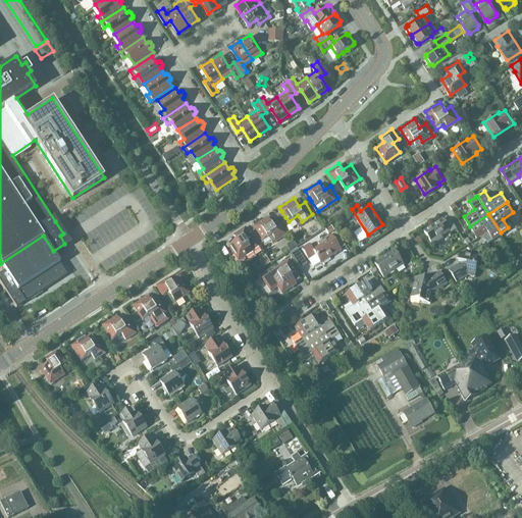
[(501,232),(488,214),(470,226),(477,236),(487,229),(492,238),(501,232)]
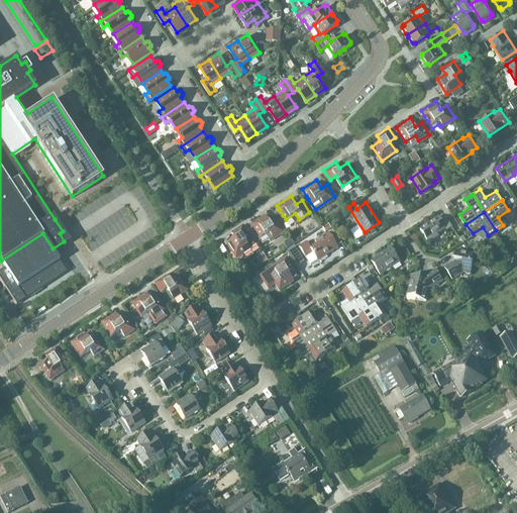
[(271,221),(266,213),(250,222),(252,224),(257,232),(261,236),(270,230),(274,235),(284,229),(277,217),(271,221)]
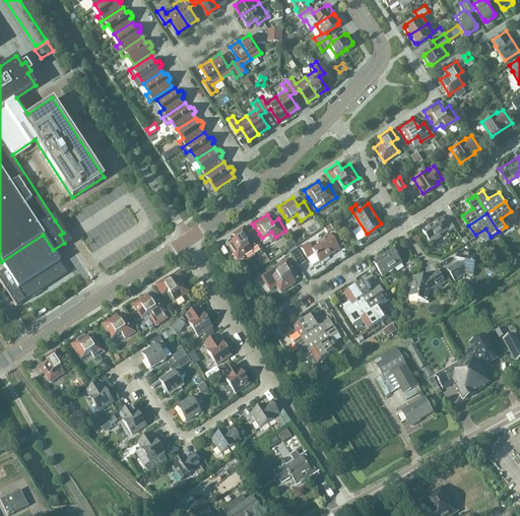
[(450,229),(455,224),(449,214),(444,218),(441,215),(423,228),(432,241),(441,234),(440,232),(448,227),(450,229)]
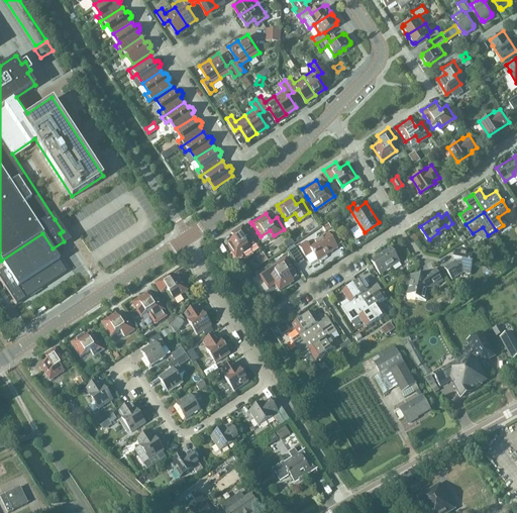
[(236,255),(256,242),(243,222),(231,230),(235,235),(227,241),(236,255)]
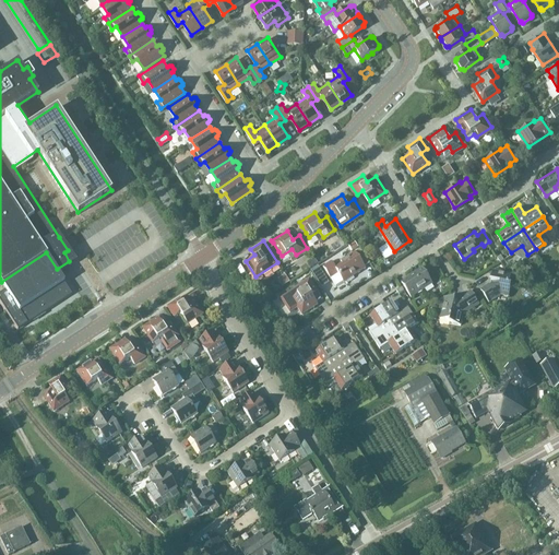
[(273,243),(270,245),(275,255),(278,251),(273,243)]
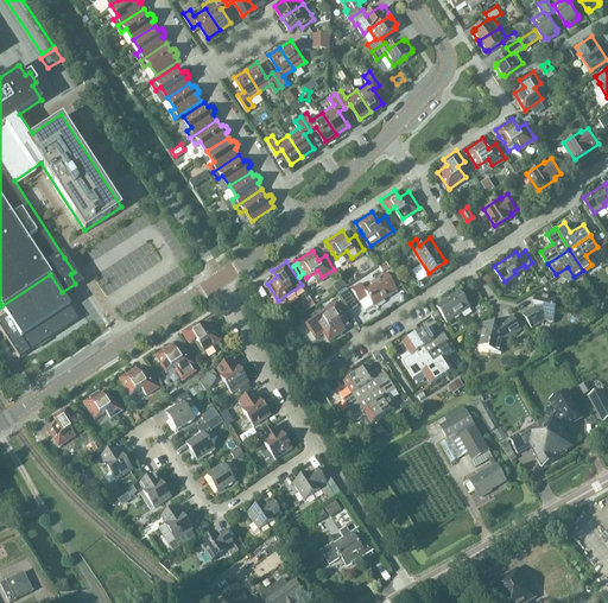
[(386,271),(363,285),(361,281),(352,286),(360,298),(367,293),(374,303),(398,287),(386,271)]
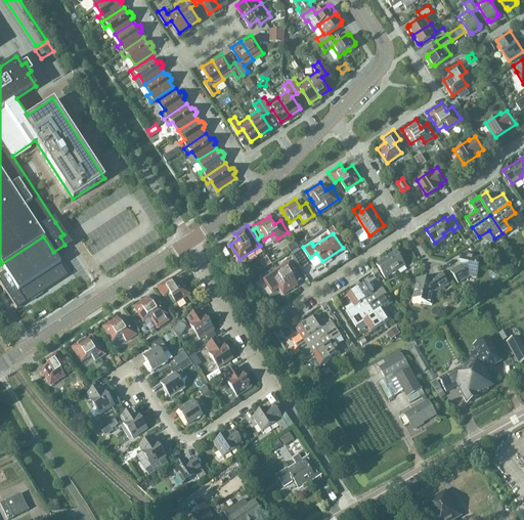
[(262,252),(266,259),(273,254),(269,247),(262,252)]
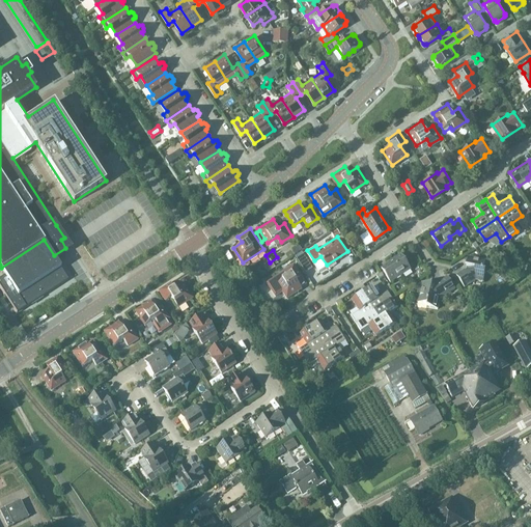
[(393,258),(382,266),(391,279),(411,266),(401,251),(392,256),(393,258)]
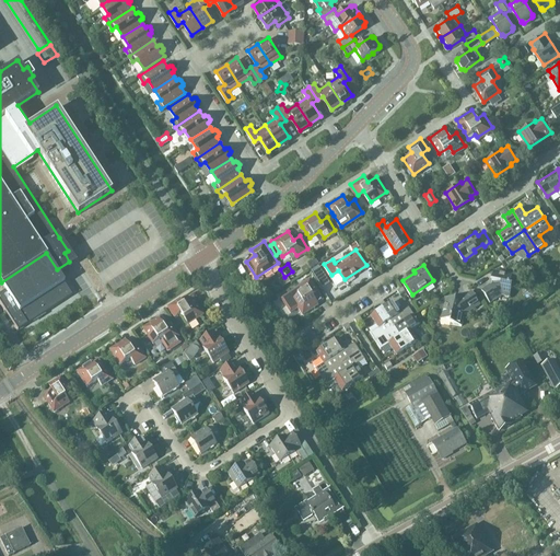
[(490,281),(481,288),(490,300),(502,292),(510,293),(512,282),(510,282),(512,271),(493,268),(491,282),(490,281)]
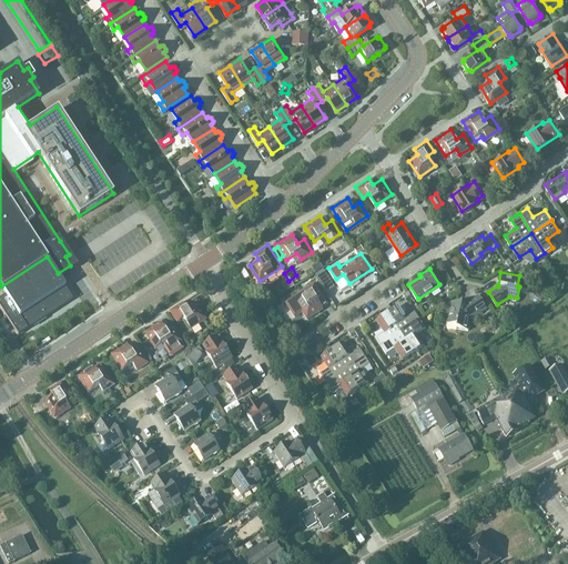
[(285,300),(295,313),(303,309),(307,316),(323,305),(322,304),(328,300),(315,280),(304,288),(285,300)]
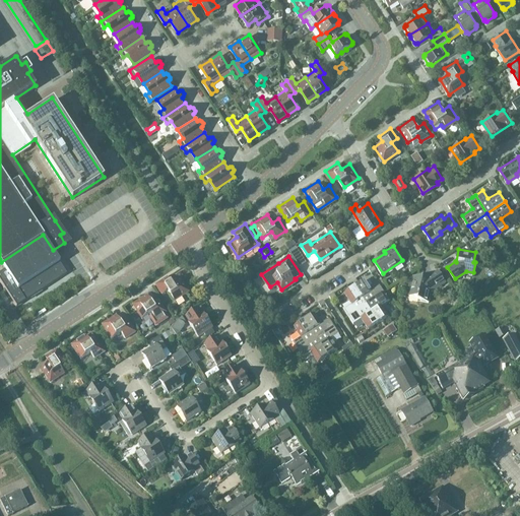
[(251,263),(241,270),(245,275),(254,268),(251,263)]
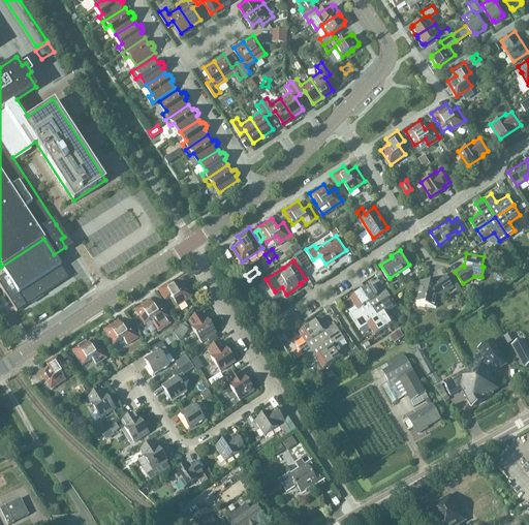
[(434,281),(421,278),(416,299),(426,301),(426,303),(436,305),(438,295),(454,284),(446,273),(434,280),(434,281)]
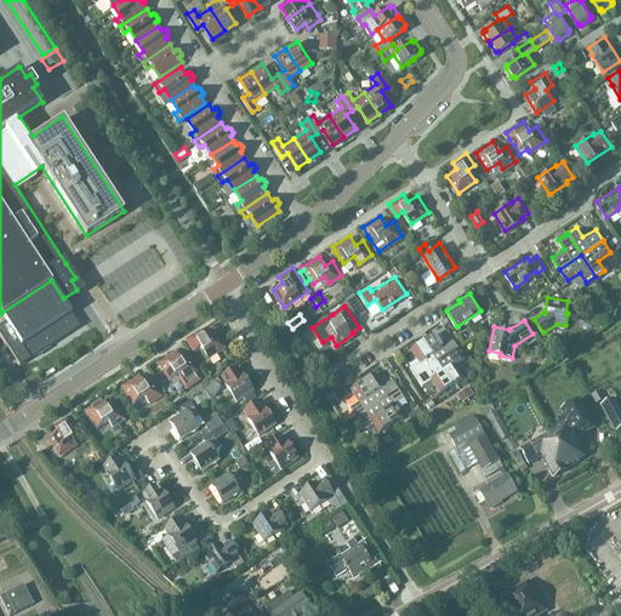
[(200,328),(187,336),(194,348),(201,344),(209,355),(226,344),(215,328),(205,334),(200,328)]
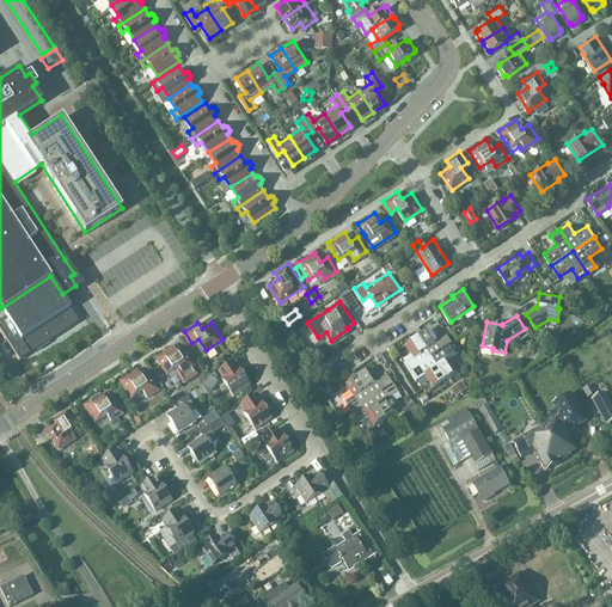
[(417,333),(432,355),(453,341),(447,332),(438,338),(429,326),(417,333)]
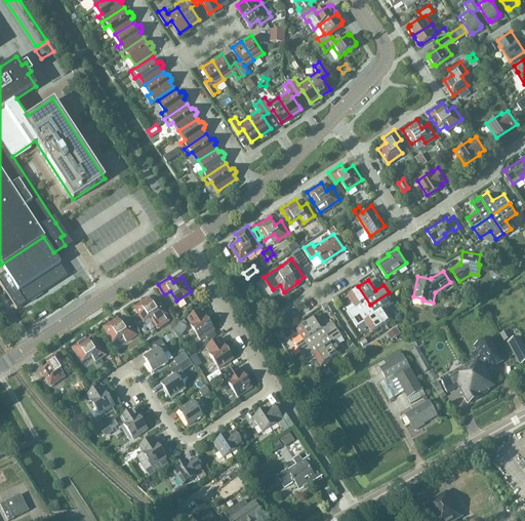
[(352,317),(370,305),(358,286),(349,293),(355,304),(347,309),(352,317)]
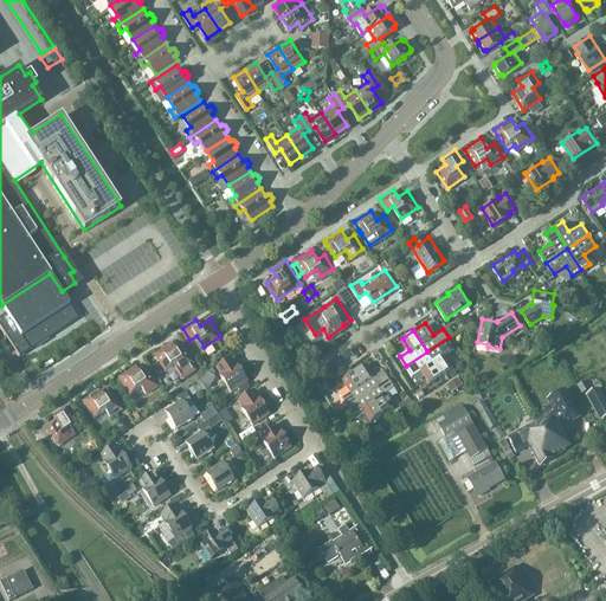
[(449,337),(427,351),(442,373),(452,364),(445,353),(455,347),(449,337)]
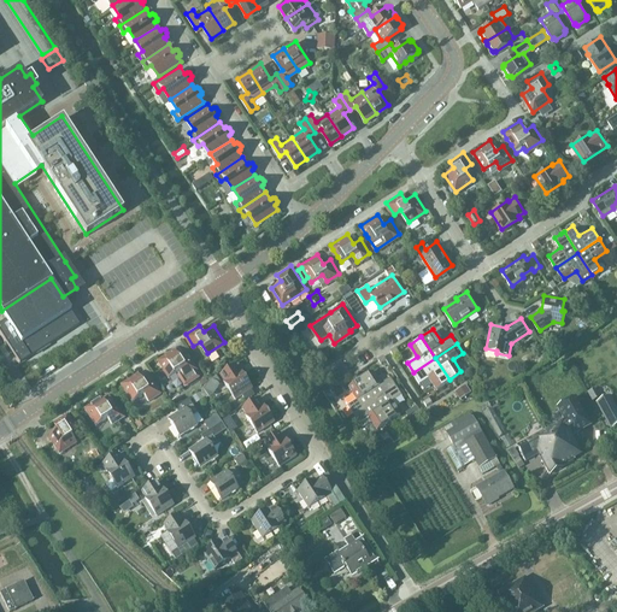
[(169,375),(178,369),(180,371),(178,371),(186,382),(199,374),(195,368),(198,366),(188,352),(181,357),(175,347),(158,358),(169,375)]
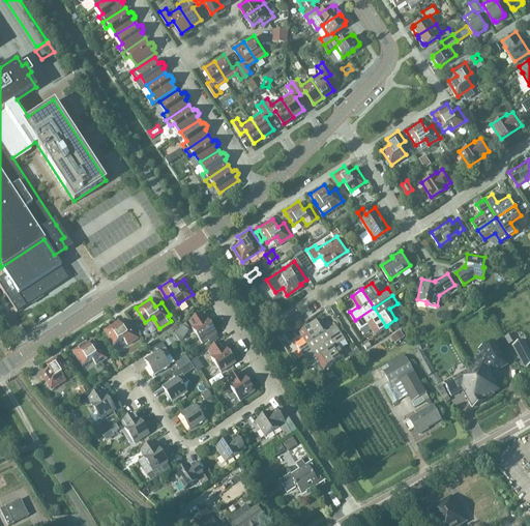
[(386,326),(374,308),(355,320),(360,327),(369,322),(376,332),(386,326)]
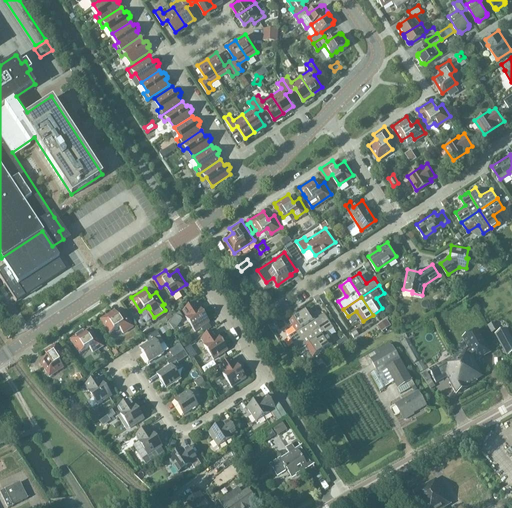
[(195,300),(183,308),(187,313),(186,314),(195,328),(210,319),(200,305),(199,305),(195,300)]
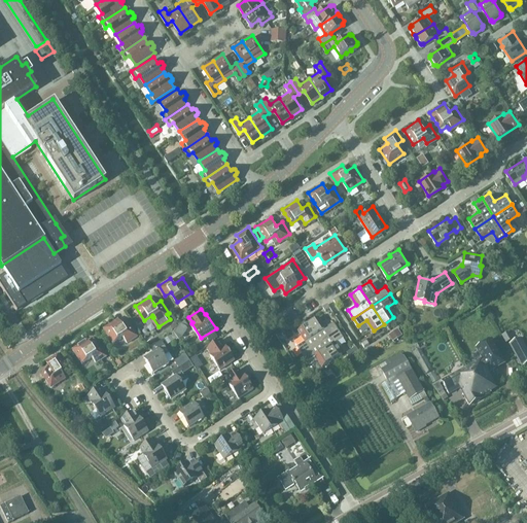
[(318,314),(309,321),(320,340),(339,327),(334,320),(325,325),(318,314)]
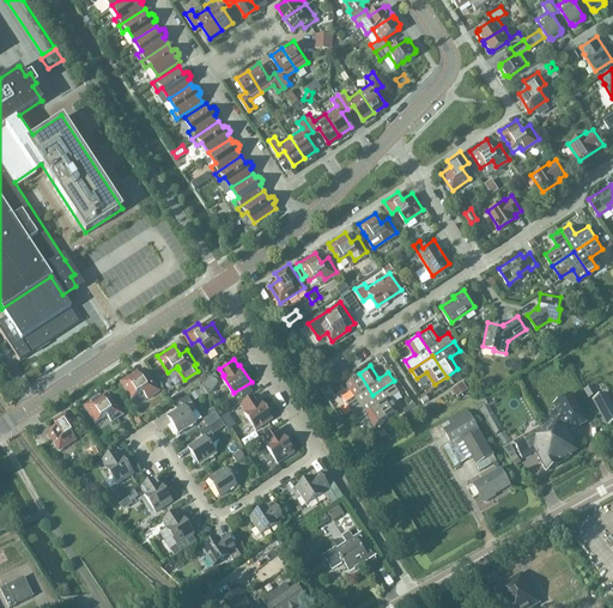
[(144,377),(138,368),(121,380),(132,396),(144,388),(147,395),(159,387),(151,374),(144,377)]
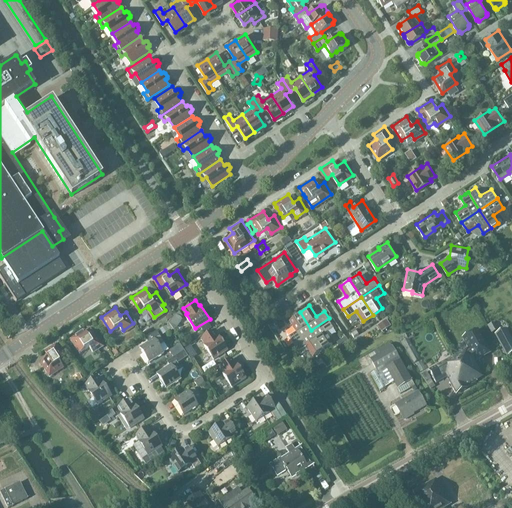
[(181,317),(180,315),(175,312),(170,320),(174,326),(176,324),(181,317)]
